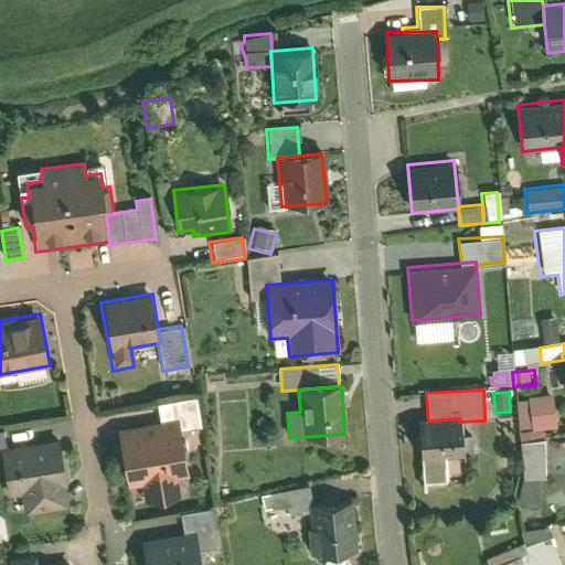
[(553,395),(528,398),(532,432),(556,429),(553,395)]
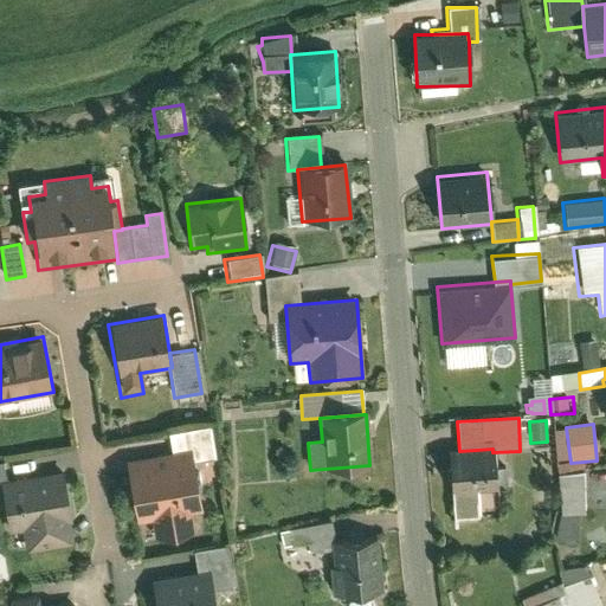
[(166,433),(169,452),(191,449),(193,463),(214,459),(210,426),(166,433)]
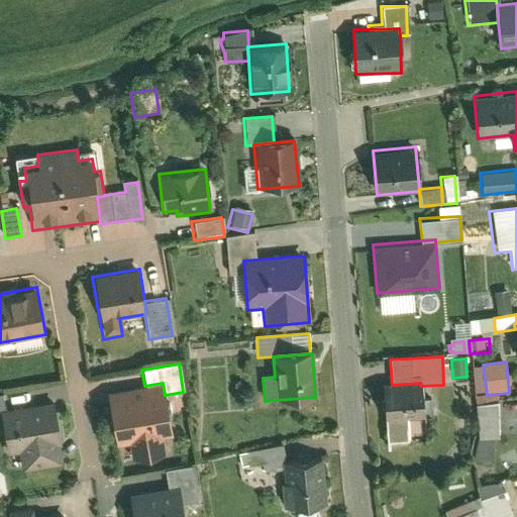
[(144,386),(106,393),(115,445),(126,443),(129,460),(166,454),(163,437),(172,436),(165,395),(163,383),(144,386)]
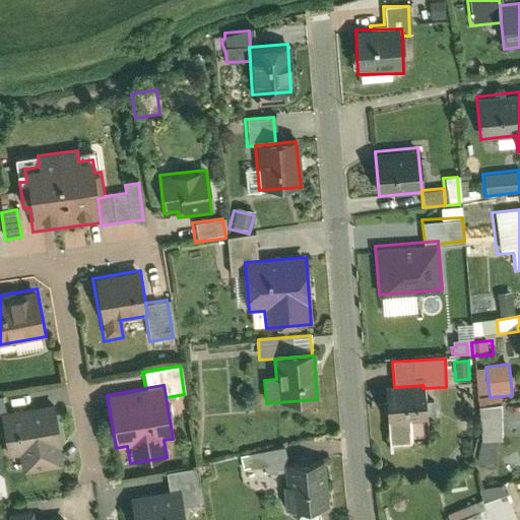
[(385,388),(388,447),(407,445),(406,423),(425,421),(423,388),(423,385),(394,387),(385,388)]
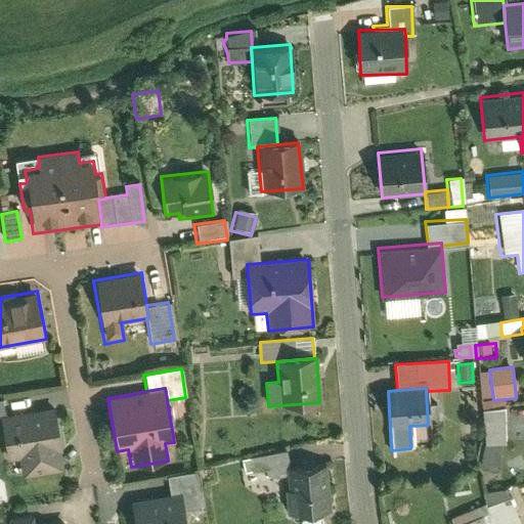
[(61,451),(52,407),(5,417),(0,417),(0,421),(3,437),(7,462),(17,460),(22,480),(60,472),(56,451),(61,451)]
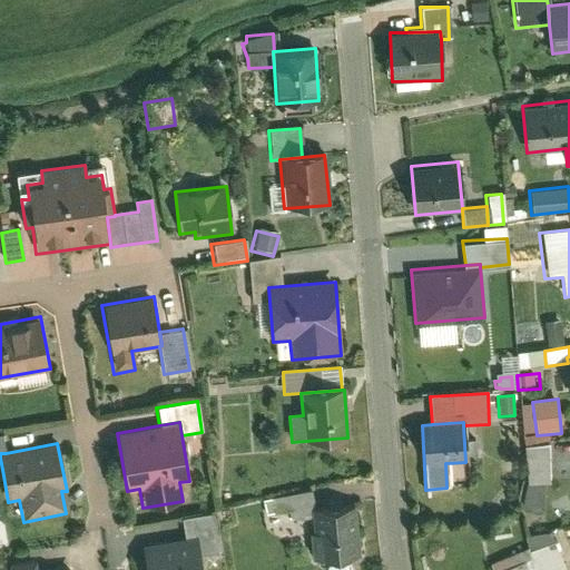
[(549,446),(524,449),(528,487),(549,484),(550,464),(549,446)]
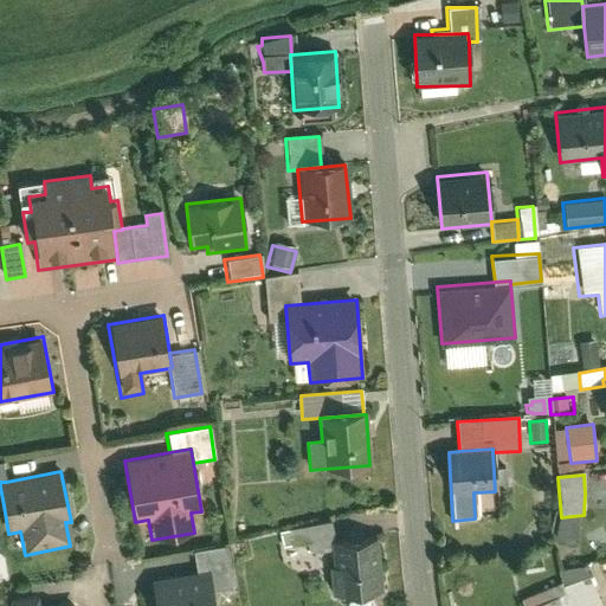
[(379,592),(376,539),(329,541),(331,594),(379,592)]
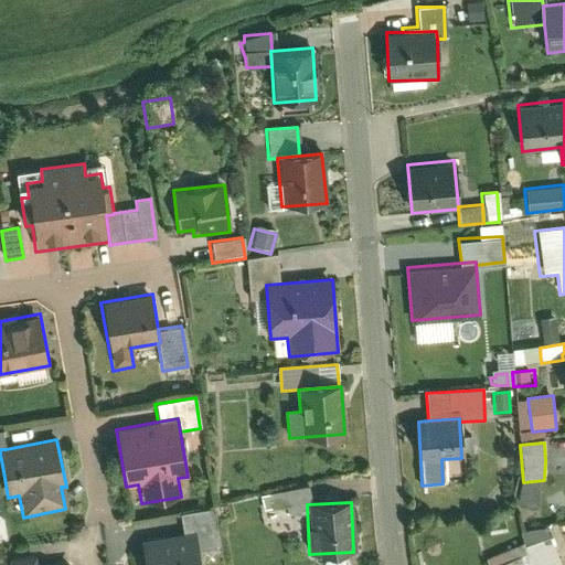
[(183,515),(185,539),(201,536),(201,539),(214,537),(211,512),(183,515)]
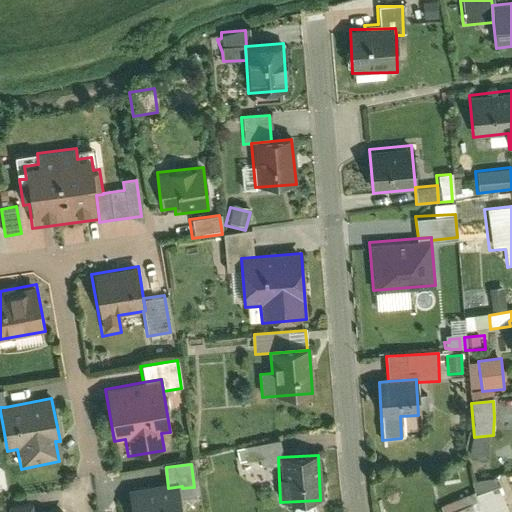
[(168,488),(129,492),(131,511),(184,511),(182,488),(182,486),(168,488)]
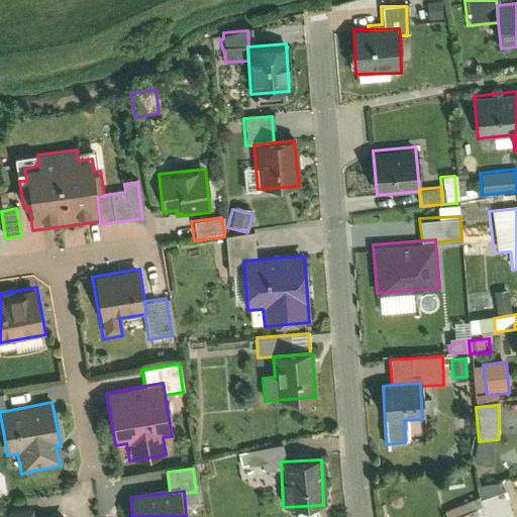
[(476,512),(477,516),(511,516),(502,493),(478,503),(481,510),(476,512)]
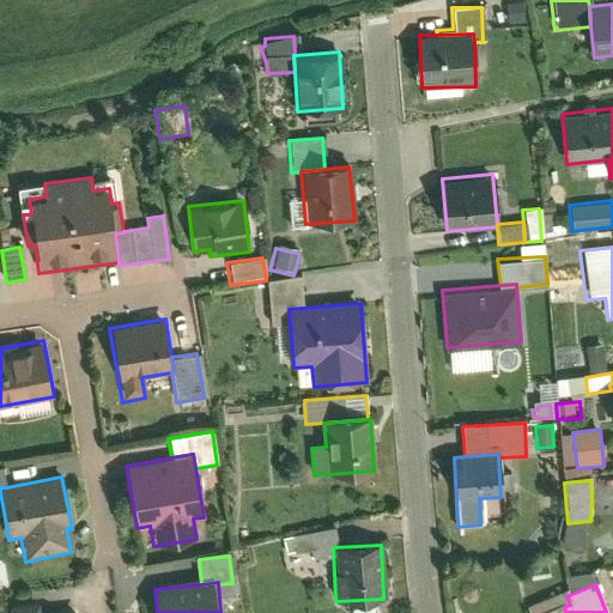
[(533,612),(547,612),(564,607),(570,605),(566,596),(565,593),(530,607),(533,612)]
